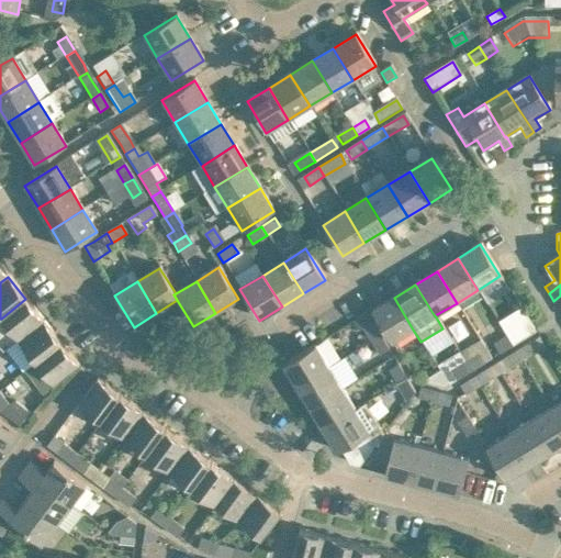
[(391,343),(413,330),(394,298),(371,311),(391,343)]
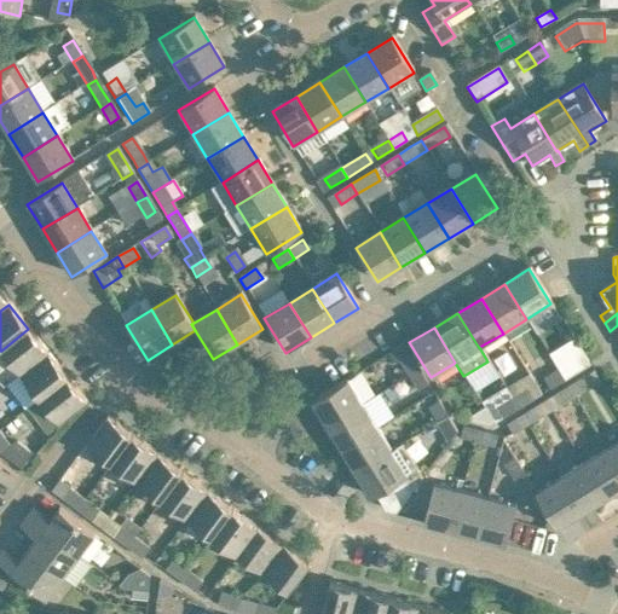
[(1,351),(19,376),(47,353),(28,329),(1,351)]
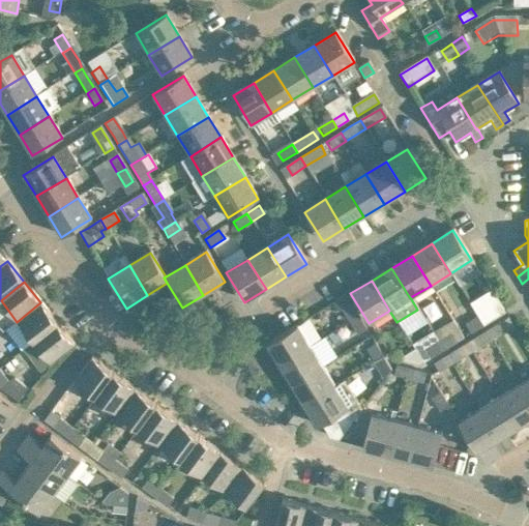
[(342,311),(350,323),(358,318),(345,297),(333,303),(339,313),(342,311)]
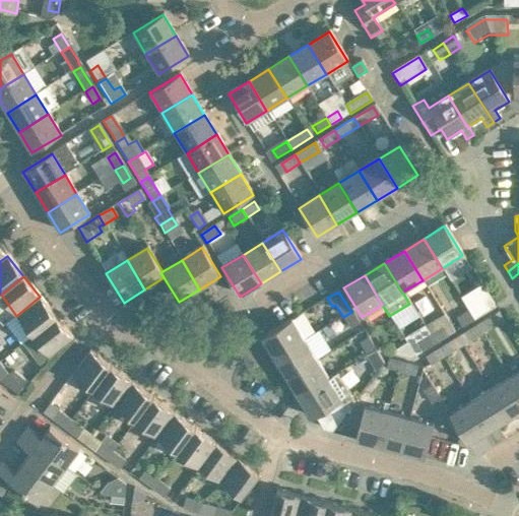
[(56,318),(40,297),(16,316),(34,336),(56,318)]
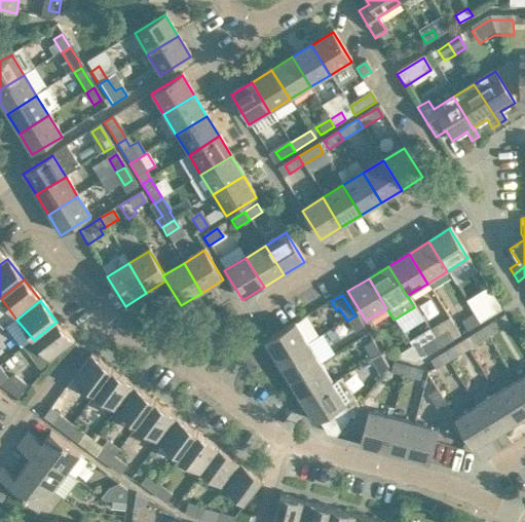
[(487,308),(475,315),(480,324),(492,317),(487,308)]
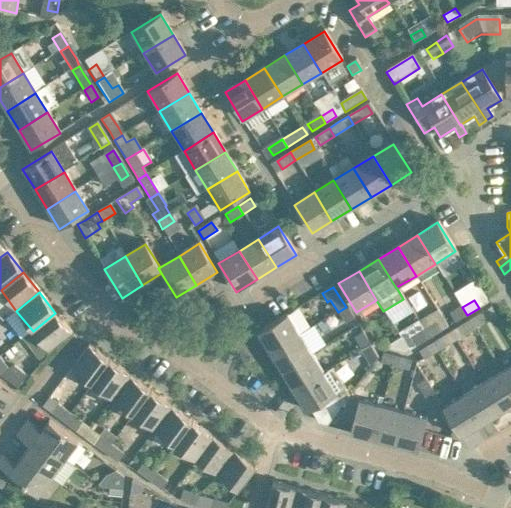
[(354,320),(346,307),(338,312),(346,325),(354,320)]
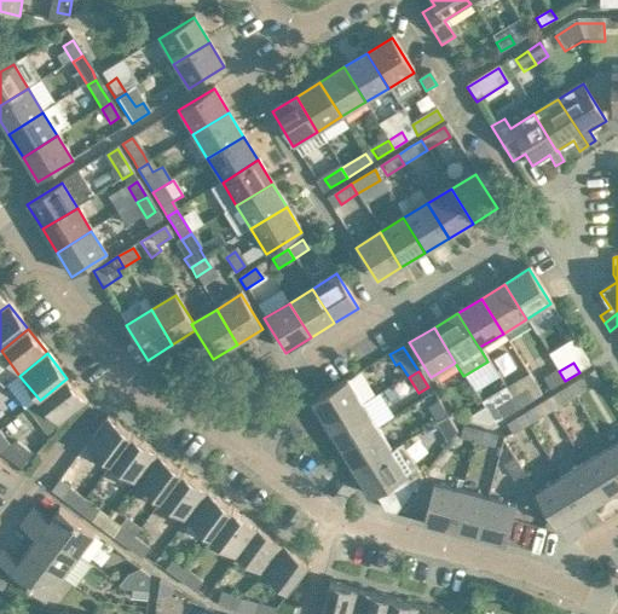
[(543,381),(549,391),(565,381),(559,371),(543,381)]
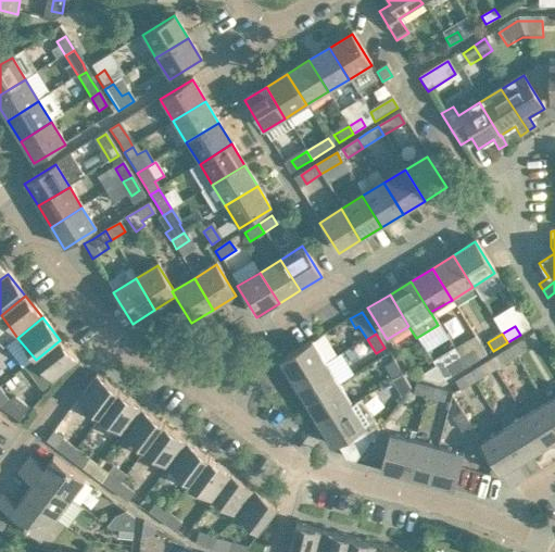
[(78,363),(60,340),(36,360),(53,381),(78,363)]
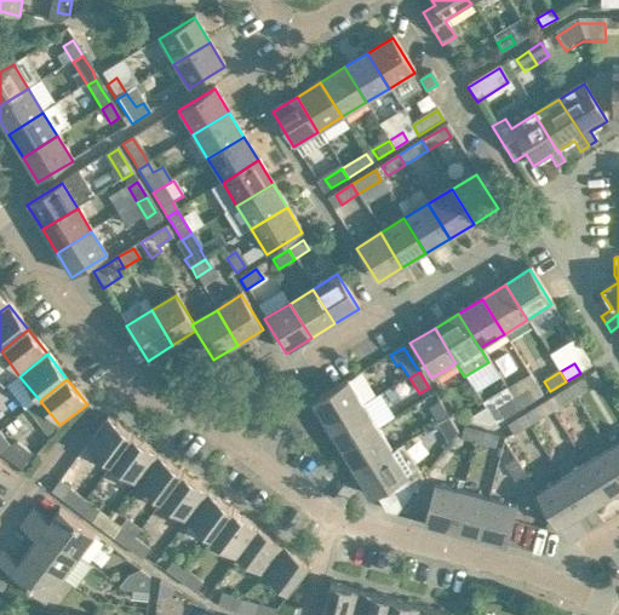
[(585,380),(571,389),(577,398),(591,389),(585,380)]
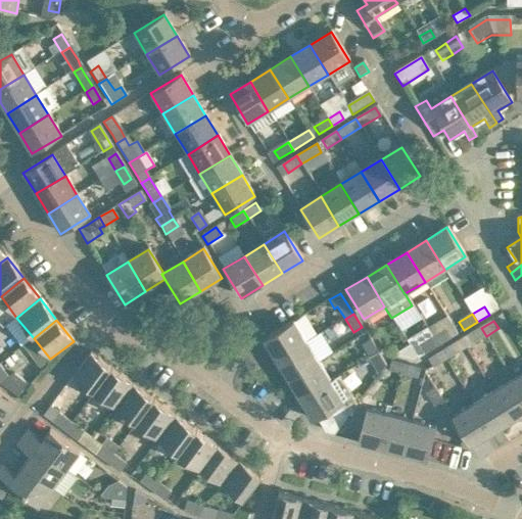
[(264,340),(276,361),(305,342),(293,322),(264,340)]
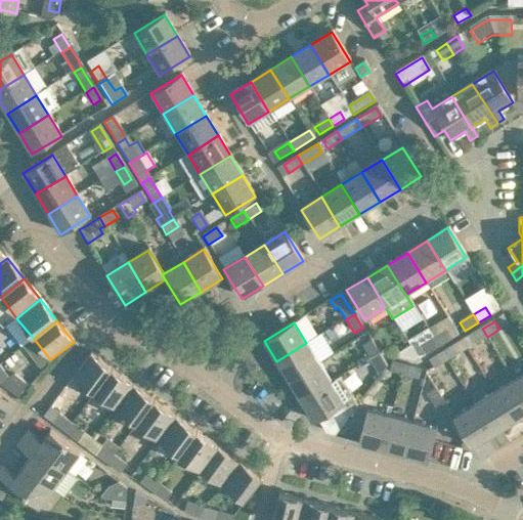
[(469,337),(474,345),(487,337),(482,329),(469,337)]
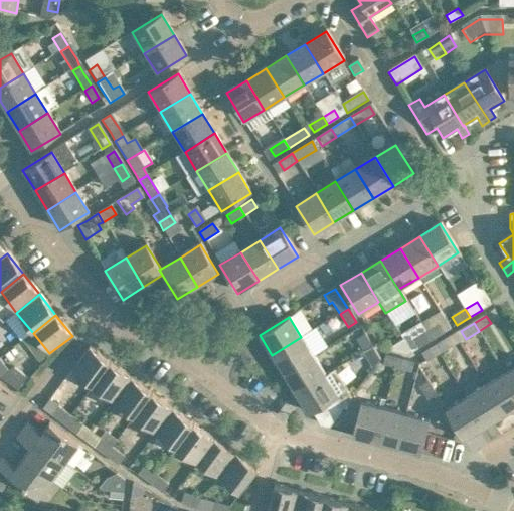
[(431,341),(425,333),(420,324),(400,337),(402,340),(410,354),(431,341)]
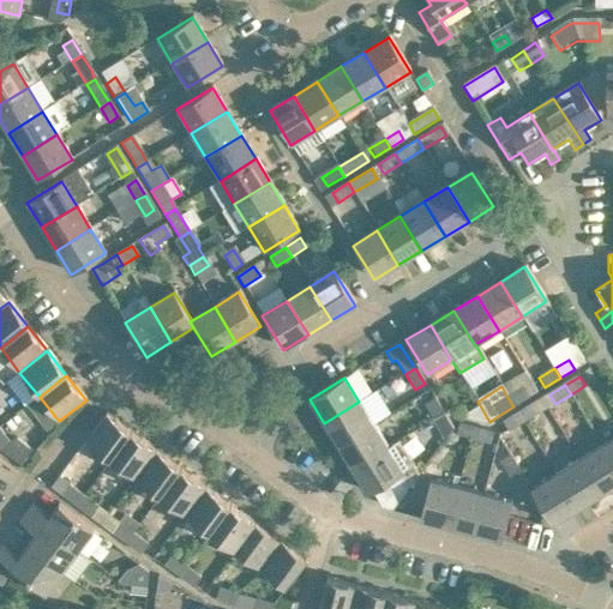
[(522,389),(508,397),(514,406),(528,398),(522,389)]
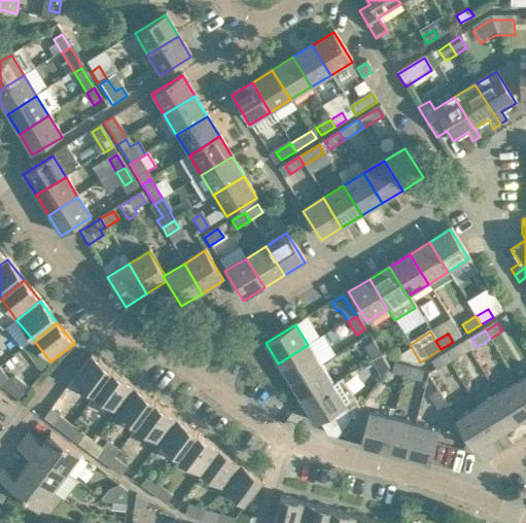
[(372,344),(364,349),(373,361),(380,356),(372,344)]
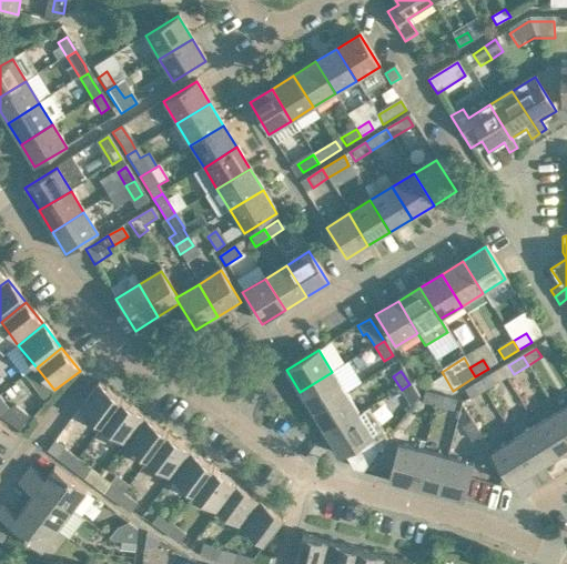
[(313,414),(345,394),(332,372),(300,392),(313,414)]
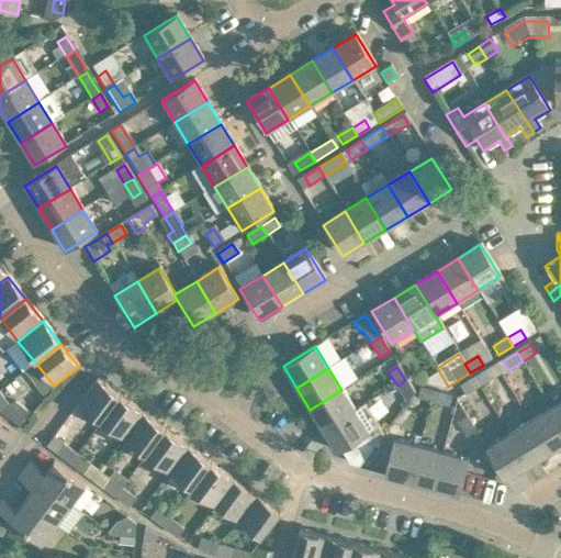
[(439,371),(423,382),(444,389),(448,387),(439,371)]
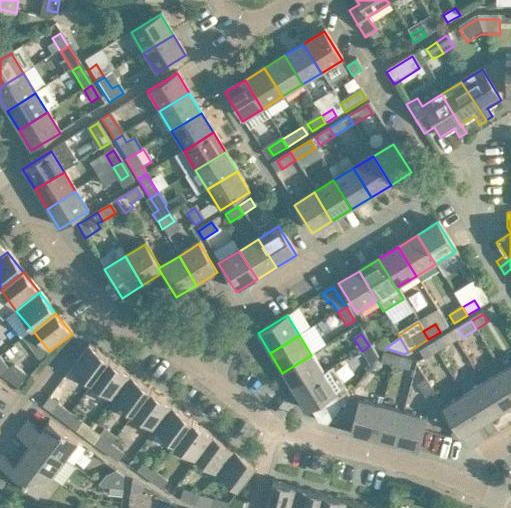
[(449,345),(444,338),(431,346),(436,353),(449,345)]
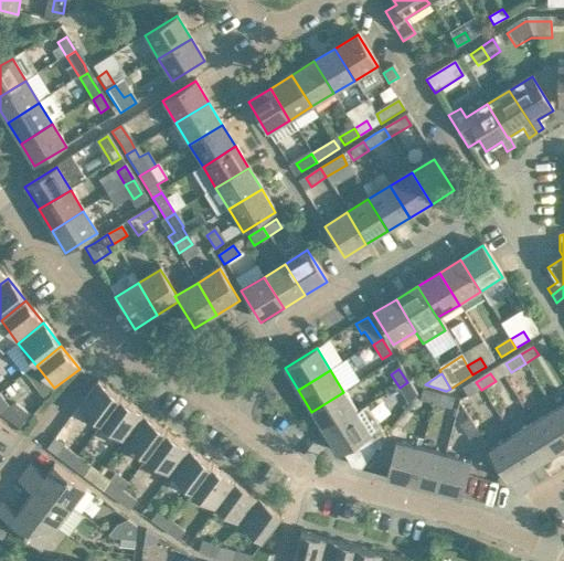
[(78,408),(102,424),(120,399),(97,381),(78,408)]
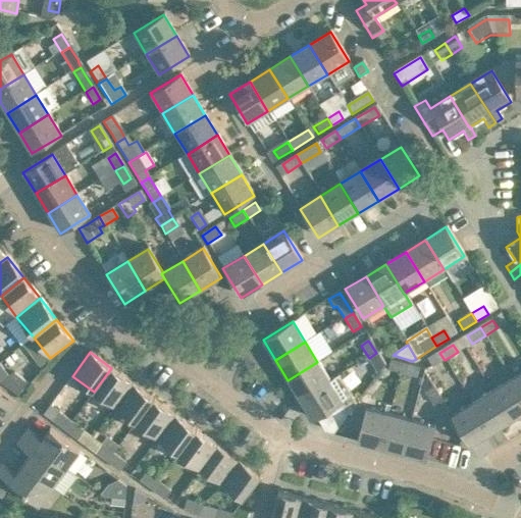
[(426,371),(432,368),(445,360),(439,353),(427,360),(426,360),(422,362),(426,371)]
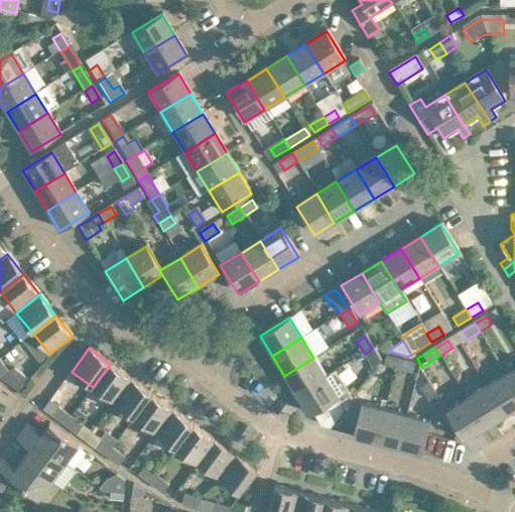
[(296,395),(326,377),(313,358),(284,376),(296,395)]
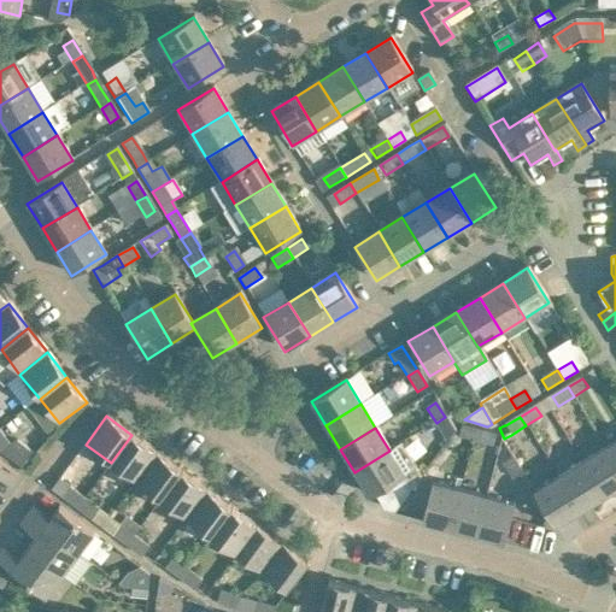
[(461,428),(458,439),(473,441),(475,431),(461,428)]
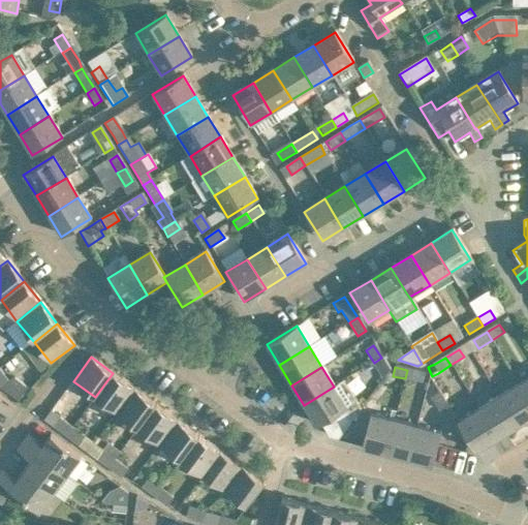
[(424,373),(407,370),(405,378),(422,382),(424,373)]
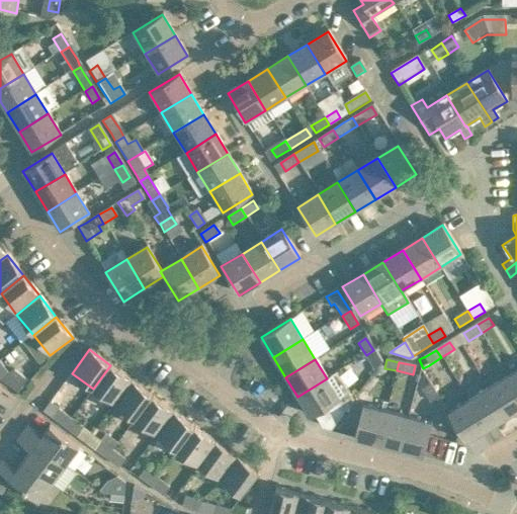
[(132,380),(110,365),(93,389),(113,404),(113,405),(132,380)]
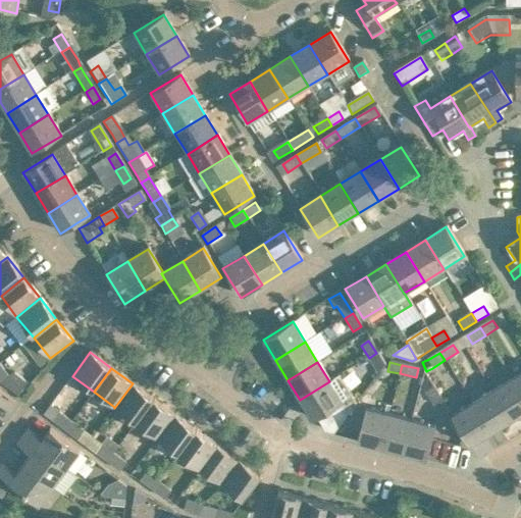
[(520,373),(512,379),(520,394),(520,373)]
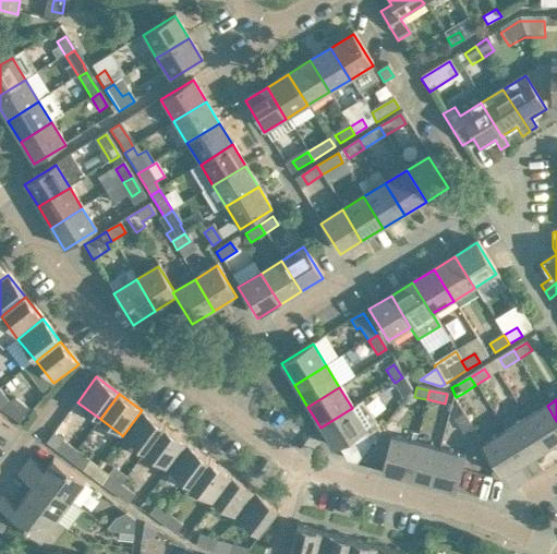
[(14,400),(8,406),(1,411),(22,425),(33,412),(14,400)]
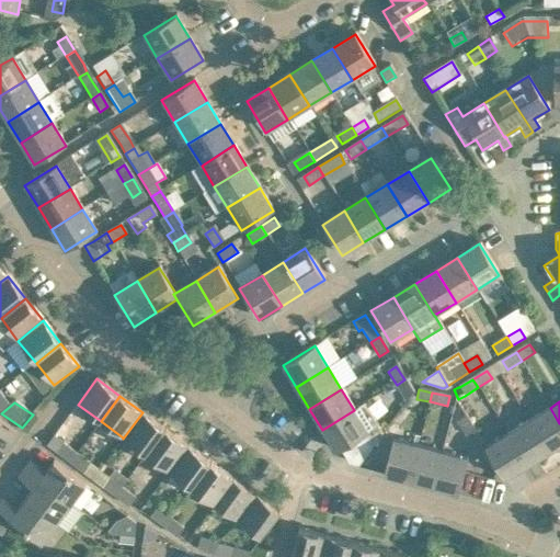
[(354,410),(322,430),(336,452),(339,451),(340,450),(351,467),(358,468),(372,448),(383,435),(364,405),(354,410)]
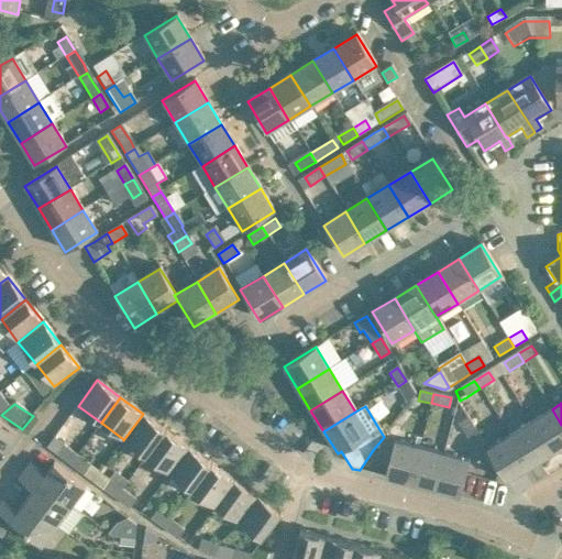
[(561,447),(561,425),(552,409),(530,423),(550,455),(561,447)]
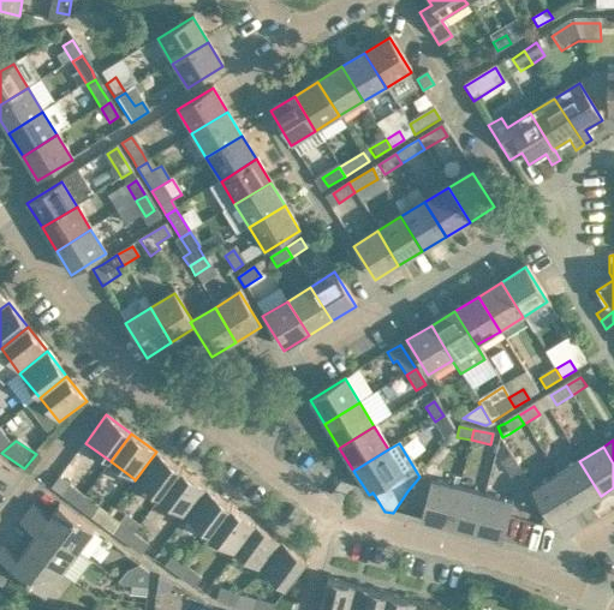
[(126,490),(139,500),(147,489),(160,498),(182,471),(156,452),(135,480),(135,479),(126,490)]
